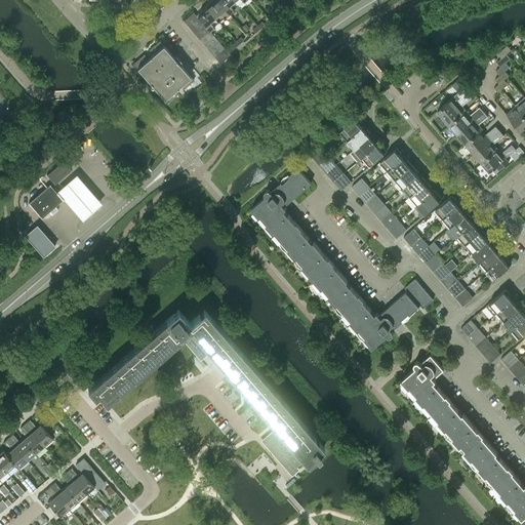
[(224,17),(229,12),(217,0),(212,0),(206,6),(218,19),(223,15),(224,17)]
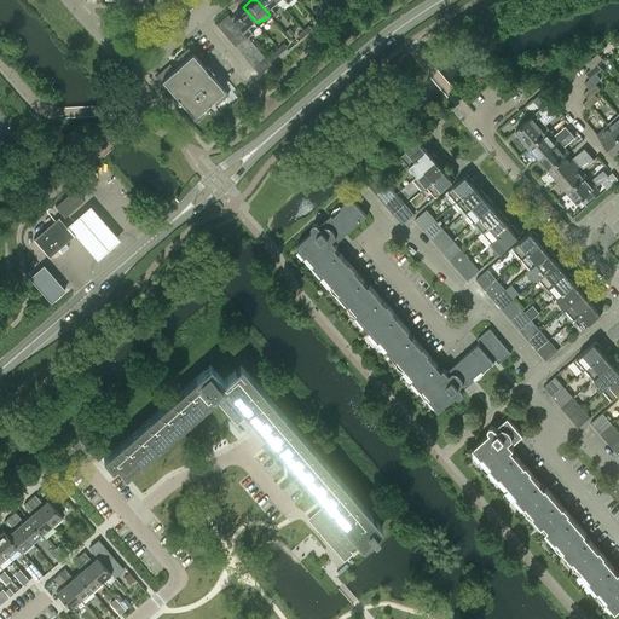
[(275,9),(281,4),(277,0),(256,0),(270,15),(276,10),(275,9)]
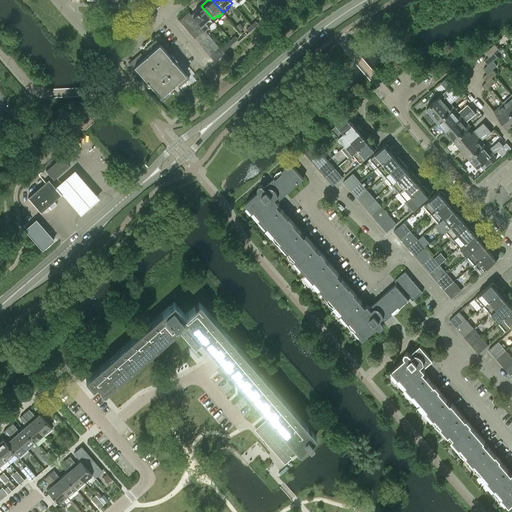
[(208,23),(213,19),(201,6),(191,15),(192,16),(196,21),(200,25),(204,29),(209,24),(208,23)]
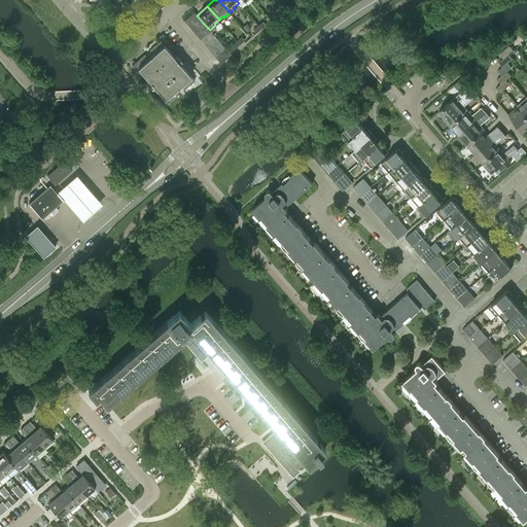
[(198,16),(197,15),(194,11),(184,21),(188,25),(198,16)]
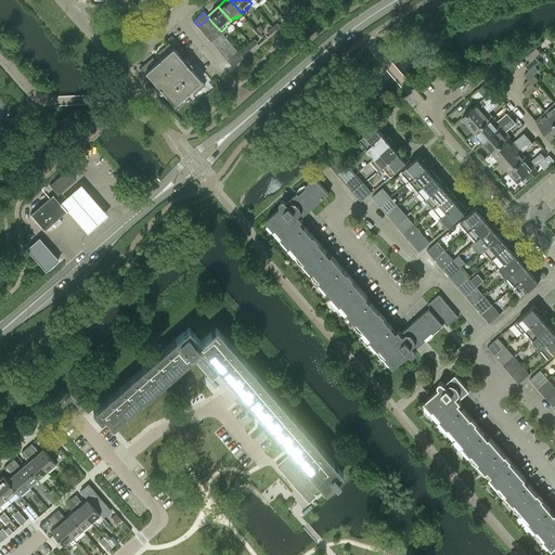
[(203,31),(213,23),(208,17),(198,26),(203,31)]
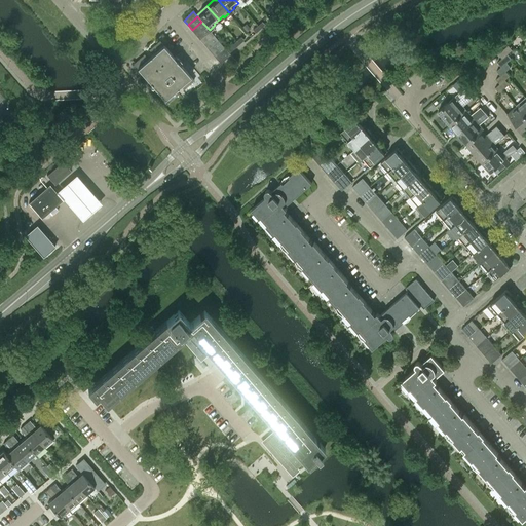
[(196,34),(205,26),(201,22),(192,30),(196,34)]
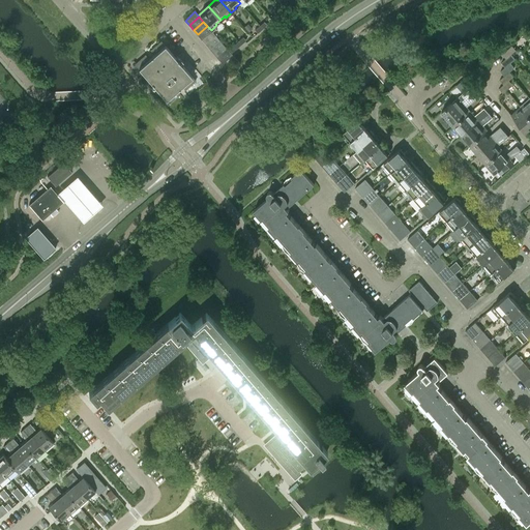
[(211,31),(211,30),(207,26),(198,34),(202,39),(211,31)]
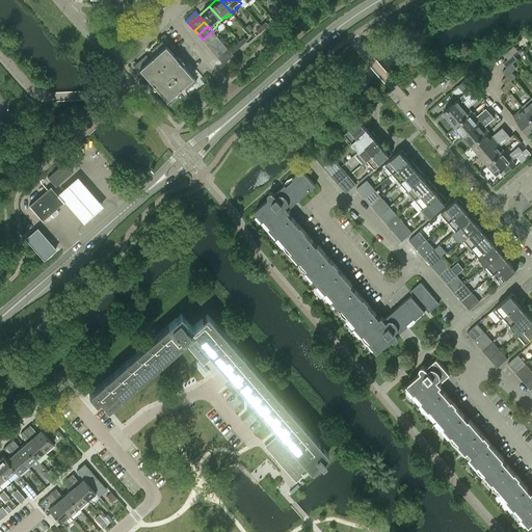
[(207,44),(216,35),(212,31),(203,40),(207,44)]
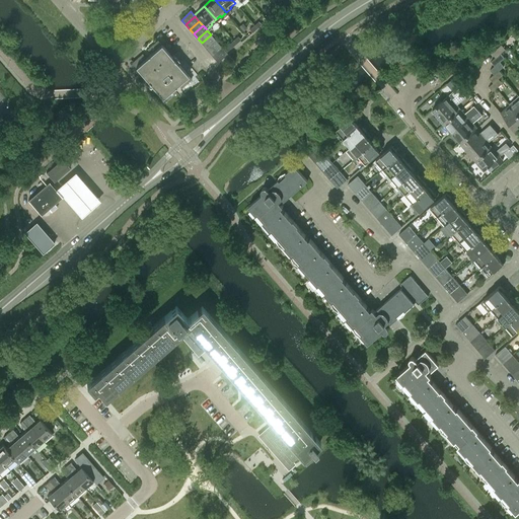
[(206,48),(215,40),(211,34),(202,43),(206,48)]
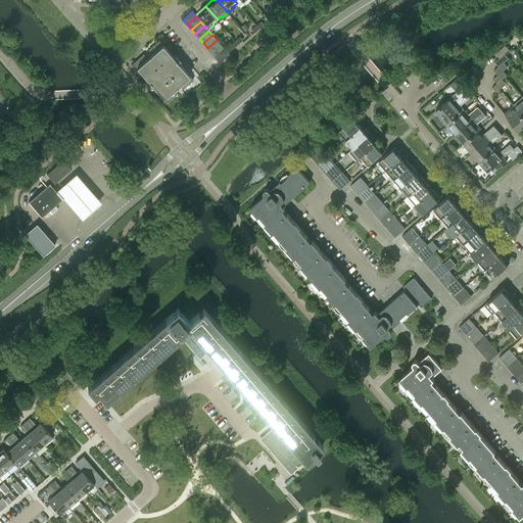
[(176,59),(159,40),(148,49),(151,53),(149,55),(147,57),(144,54),(133,62),(150,83),(167,102),(178,93),(174,89),(177,87),(179,85),(182,88),(193,79),(176,59)]
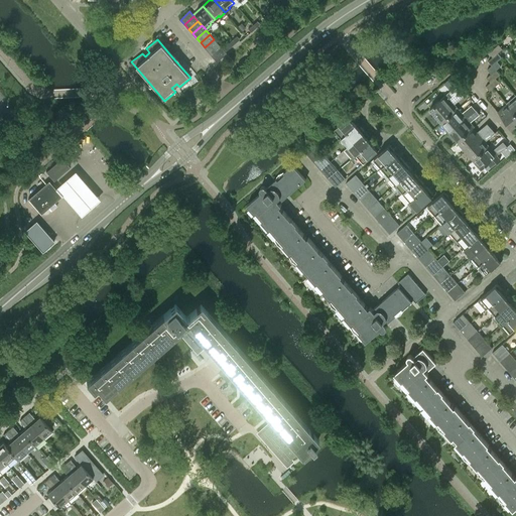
[(209,52),(218,43),(214,39),(205,47),(209,52)]
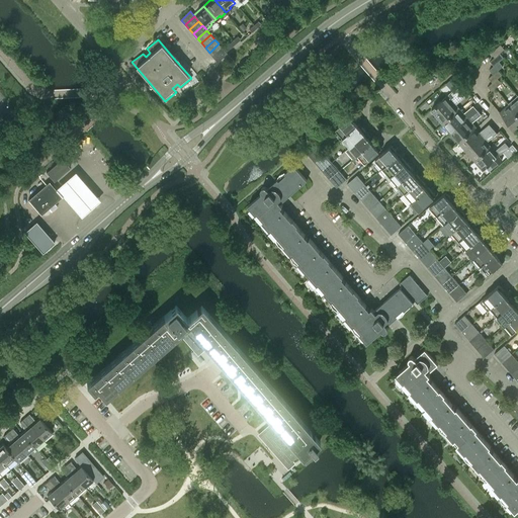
[(212,57),(223,49),(219,44),(209,53),(212,57)]
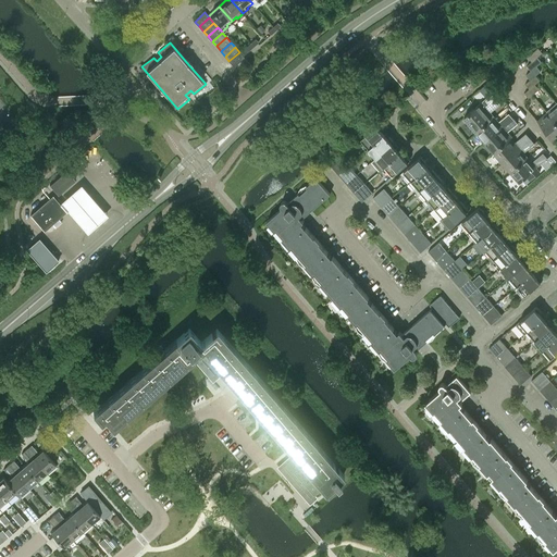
[(536,57),(542,52),(537,48),(528,57),(532,61),(536,57)]
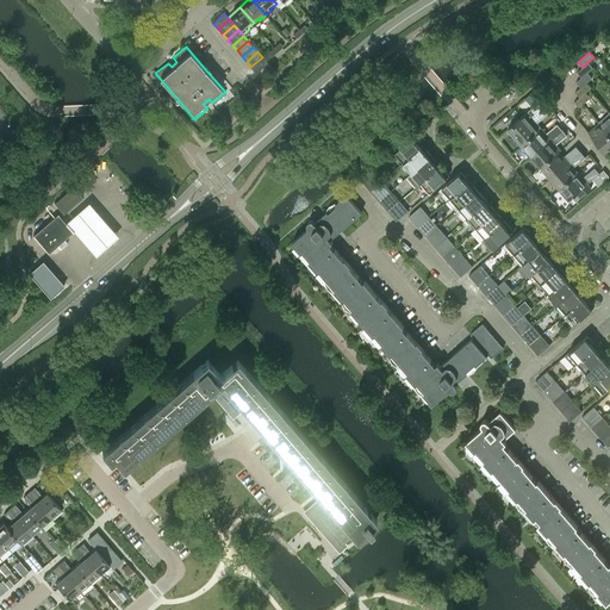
[(255,72),(267,62),(262,57),(250,67),(255,72)]
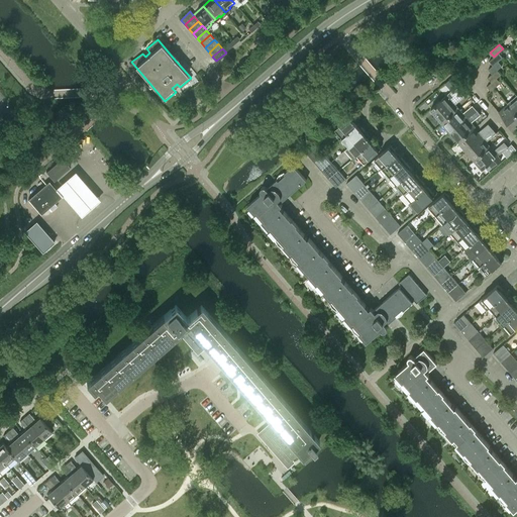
[(498,62),(502,58),(498,53),(494,57),(489,61),(493,66),(498,62)]
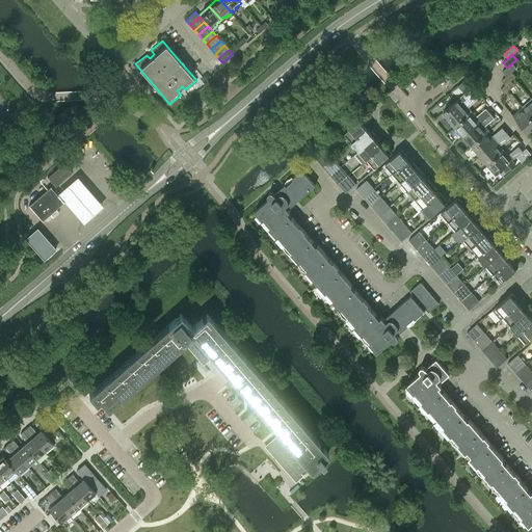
[(506,76),(511,72),(516,68),(512,63),(507,68),(502,72),(506,76)]
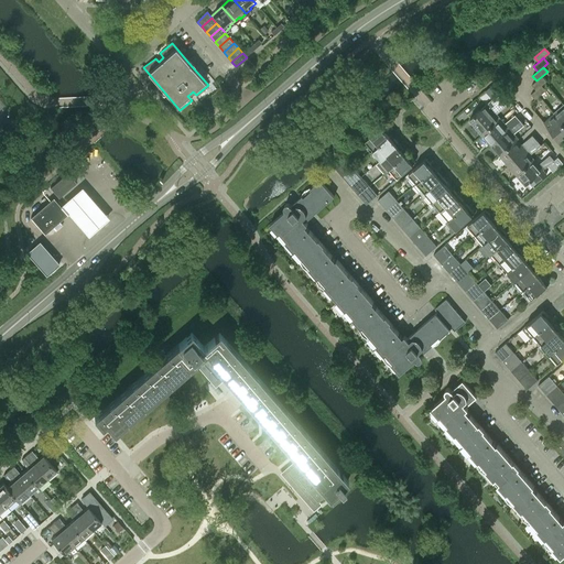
[(542,85),(546,80),(542,76),(537,80),(532,85),(537,89),(542,85)]
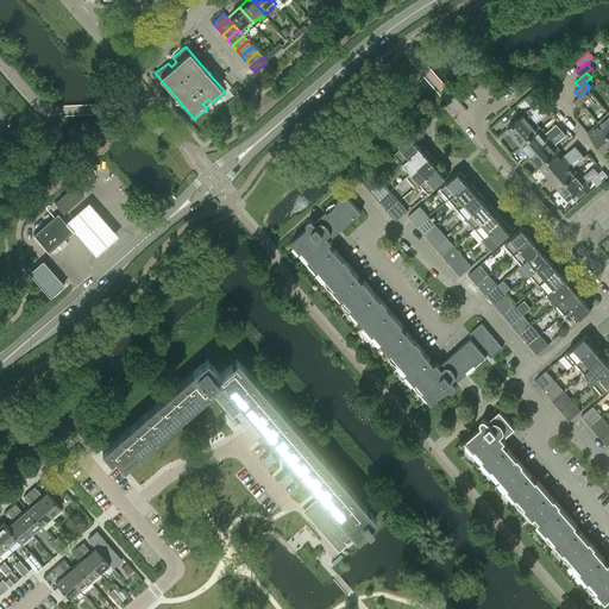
[(578,107),(589,98),(585,92),(579,96),(573,101),(578,107)]
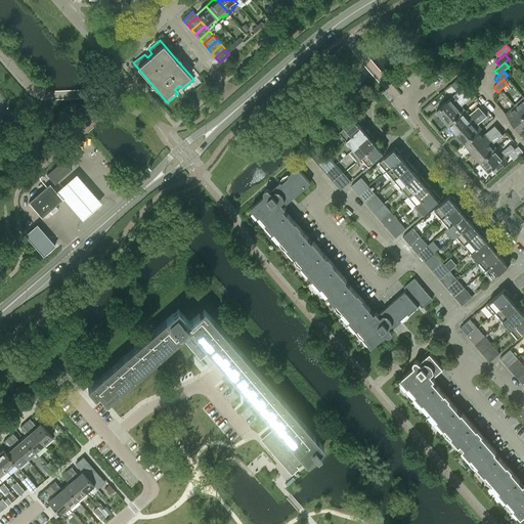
[(461,105),(470,97),(463,88),(437,111),(448,124),(463,113),(457,106),(460,104),(461,105)]
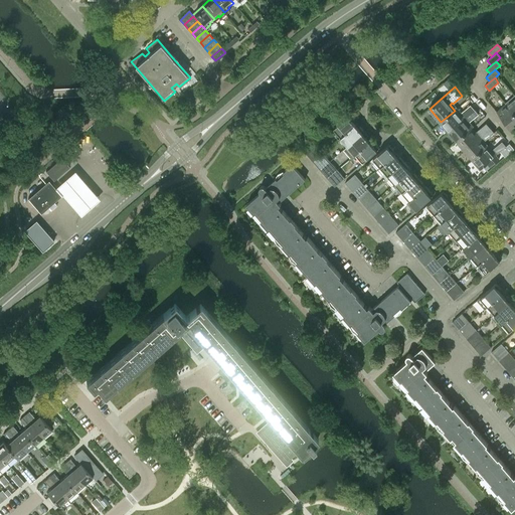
[(514,114),(514,95),(514,96),(506,103),(514,114)]
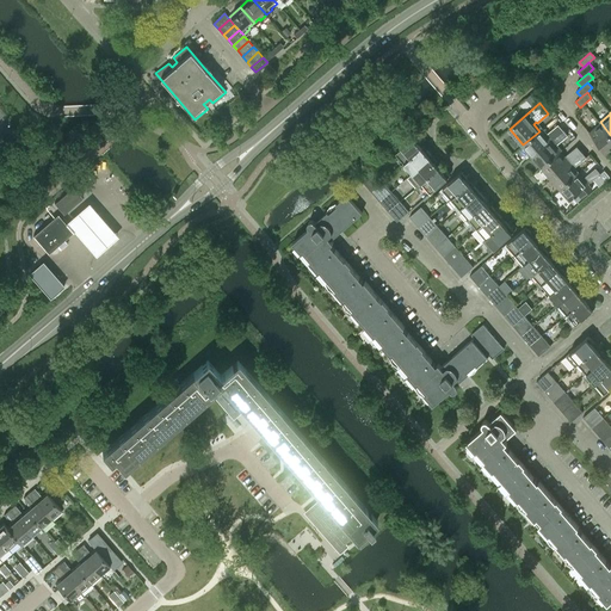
[(606,152),(610,146),(610,135),(600,122),(590,131),(606,152)]
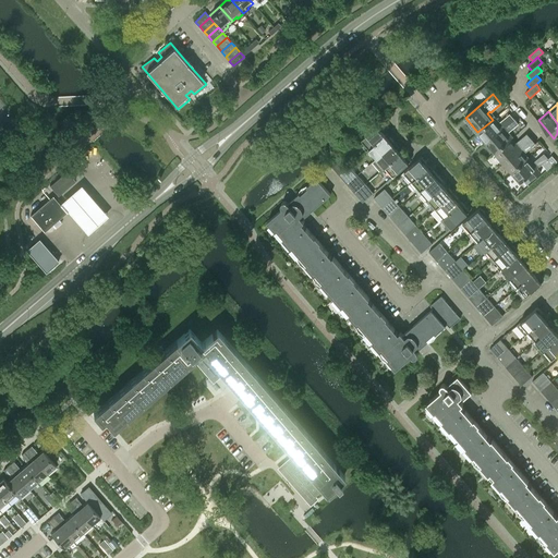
[(486,142),(513,118),(509,112),(498,122),(499,122),(497,124),(493,120),(477,132),(486,142)]
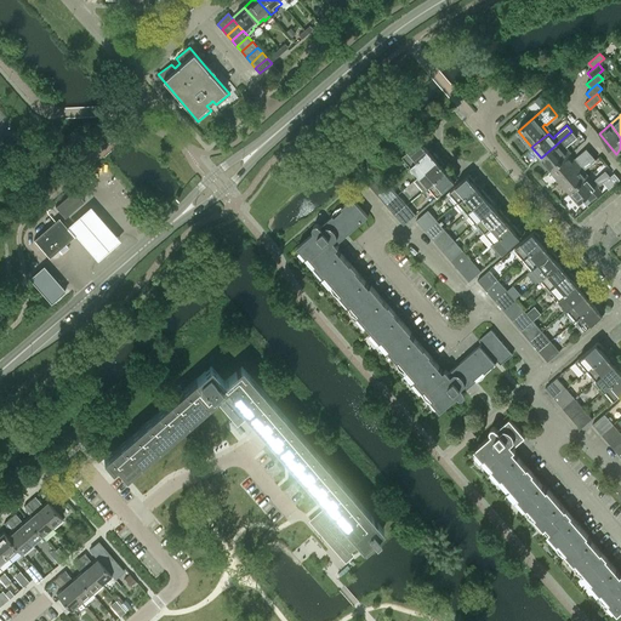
[(565,147),(576,137),(571,131),(541,158),(551,169),(567,155),(562,149),(564,147),(565,147)]
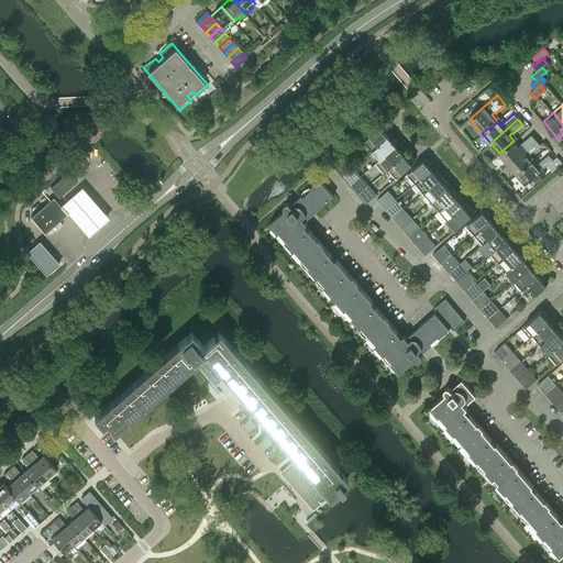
[(385,132),(387,130),(382,124),(364,140),(373,150),(388,135),(385,132)]
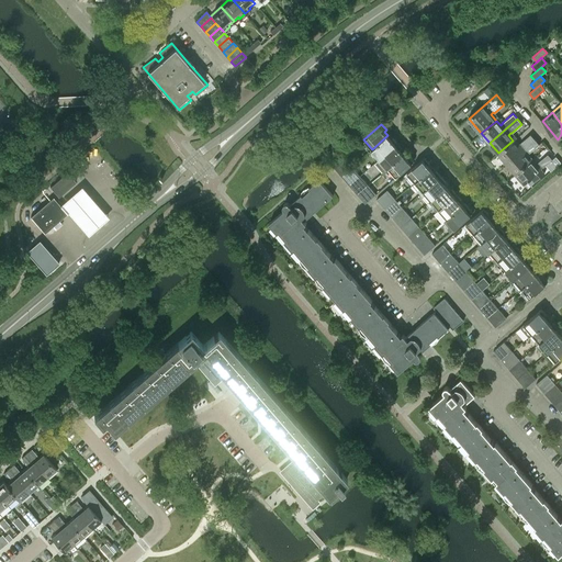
[(507,164),(535,139),(530,134),(519,143),(520,144),(518,146),(513,141),(498,153),(507,164)]
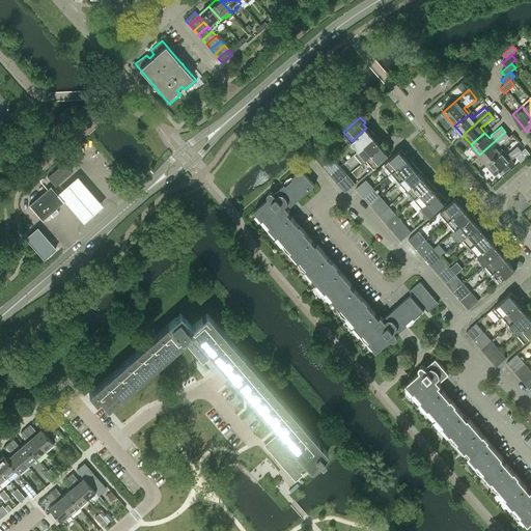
[(371,130),(369,132),(366,128),(352,141),(359,149),(375,135),(371,130)]
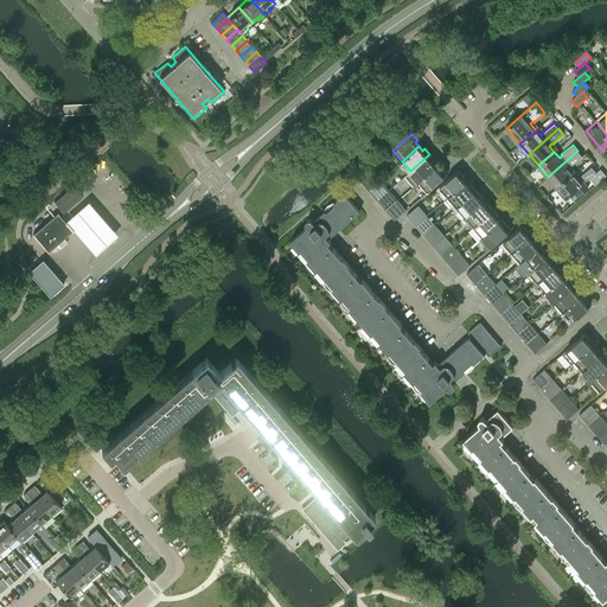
[(570,165),(582,155),(577,151),(548,177),(557,187),(573,173),(567,166),(570,164),(570,165)]
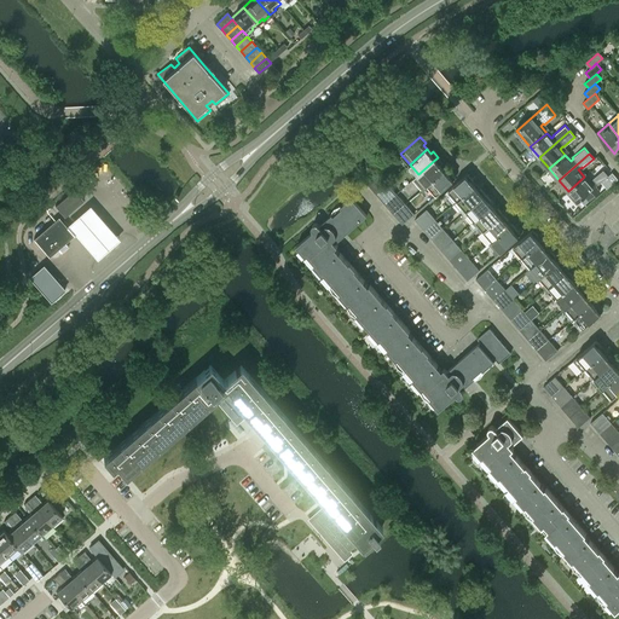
[(441,165),(443,163),(438,157),(418,174),(412,179),(422,190),(427,185),(427,184),(445,169),(441,165)]
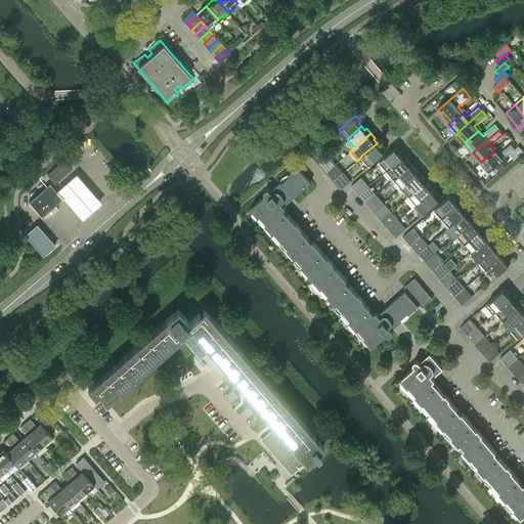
[(381,145),(380,146),(377,143),(361,156),(361,157),(368,165),(385,150),(381,145)]
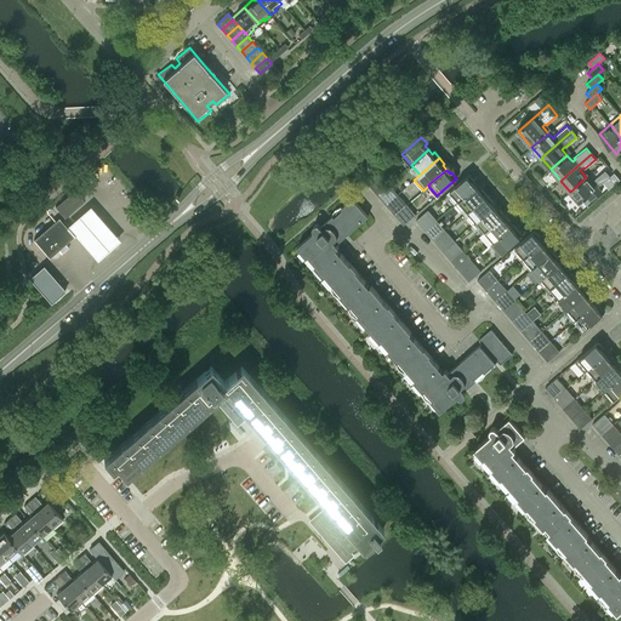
[(598,187),(610,176),(605,170),(593,180),(594,181),(592,183),(586,177),(570,192),(580,203),(582,200),(586,197),(590,200),(602,191),(597,187),(598,187)]
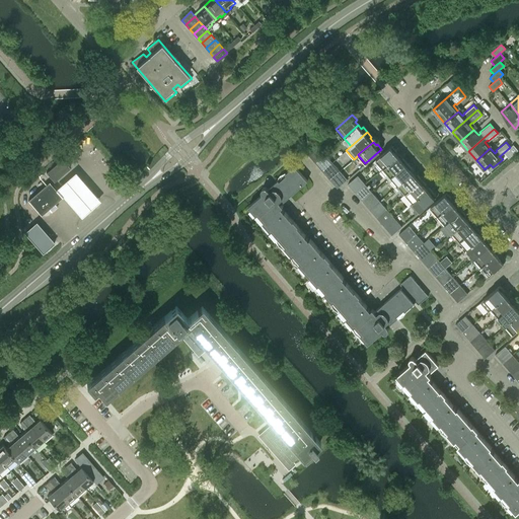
[(315,162),(325,154),(317,145),(307,154),(315,162)]
